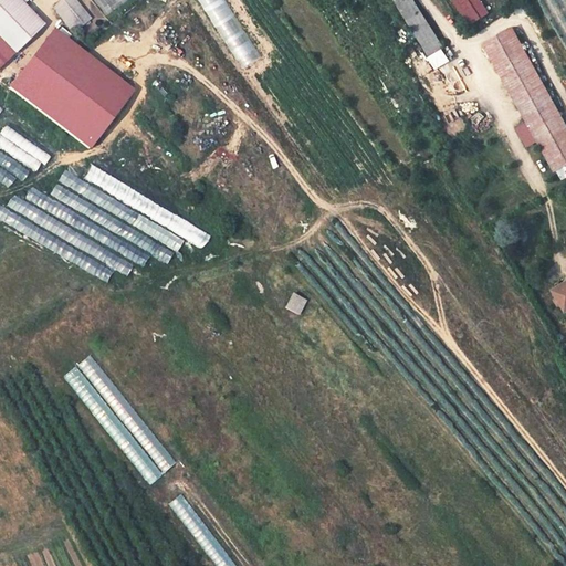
[(44,24),(19,0),(0,0),(0,40),(13,54),(44,24)]
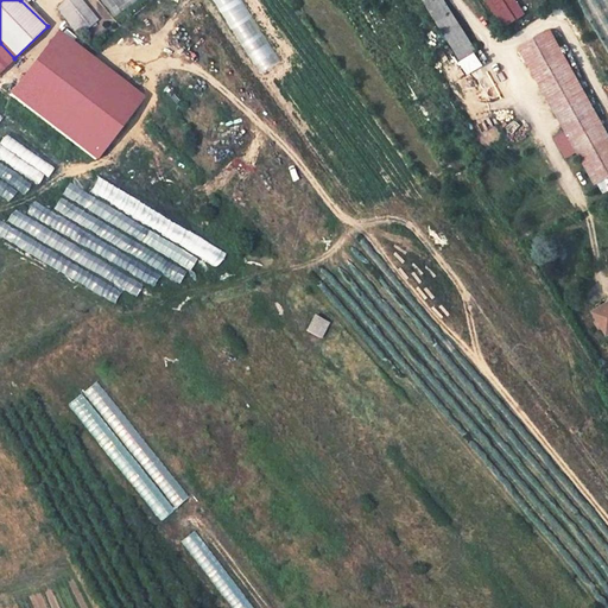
[(78,36),(97,21),(80,0),(68,0),(57,10),(78,36)]
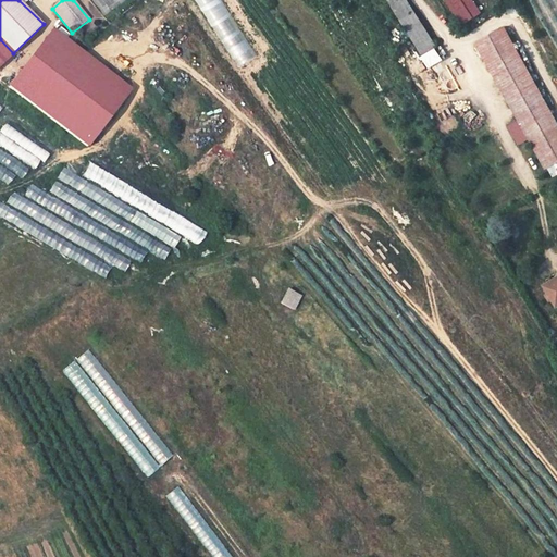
[(404,0),(387,0),(400,20),(412,12),(404,0)]
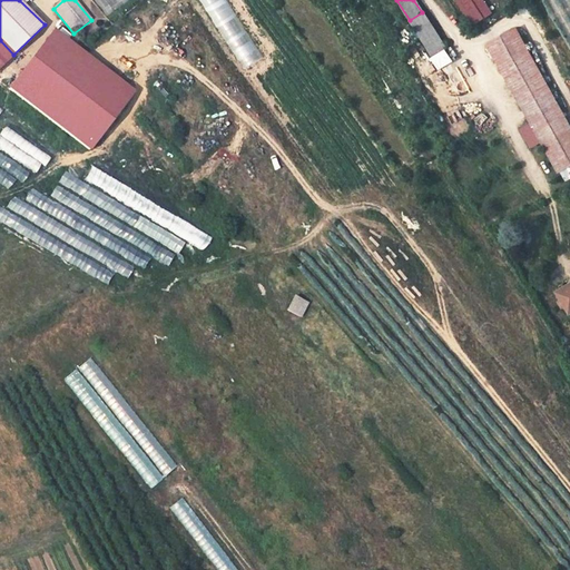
[(454,0),(471,26),(492,13),(483,0),(454,0)]
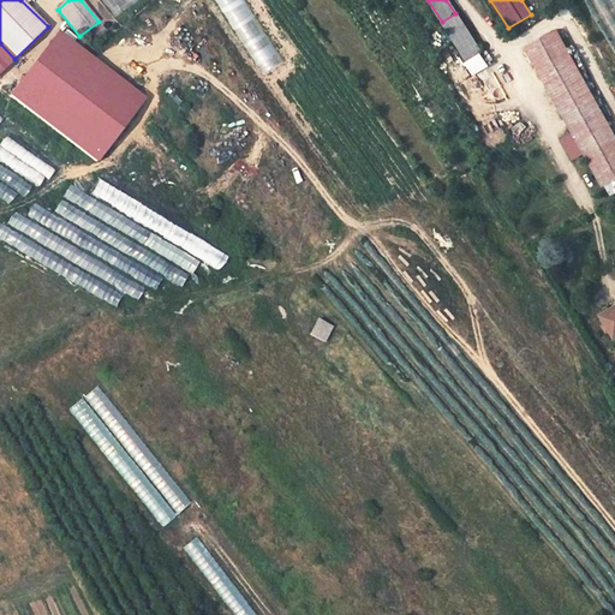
[(467,64),(481,55),(455,13),(442,22),(467,64)]
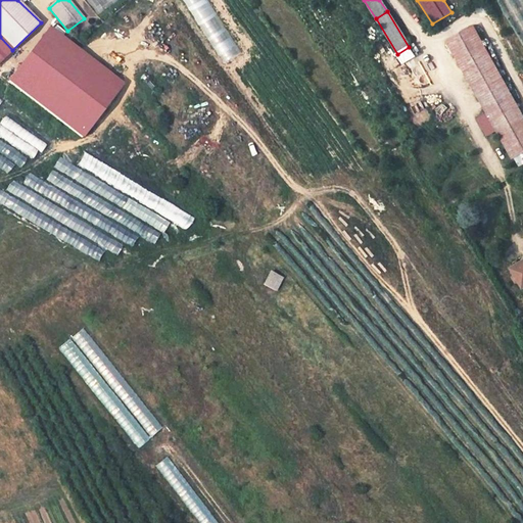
[(125,83),(51,27),(10,82),(84,137),(125,83)]
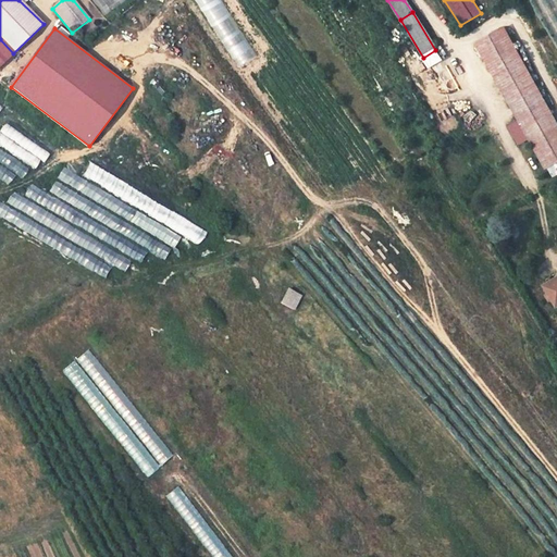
[(540,89),(506,28),(479,44),(512,103),(540,89)]
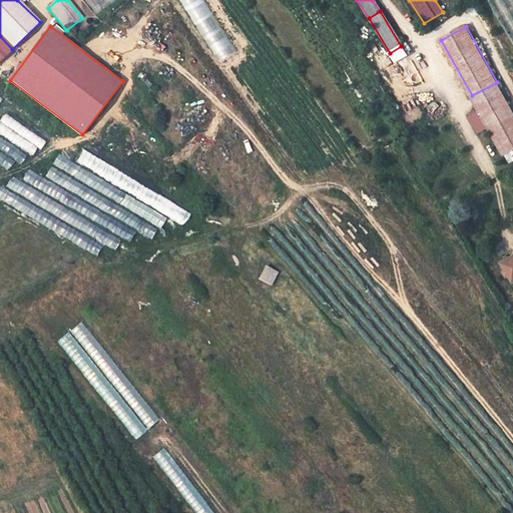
[(0,61),(12,49),(0,36),(0,61)]
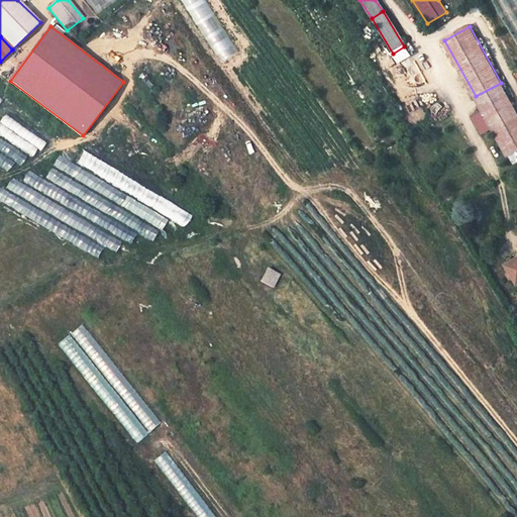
[(508,156),(516,149),(516,116),(512,107),(514,106),(501,83),(476,96),(508,156)]
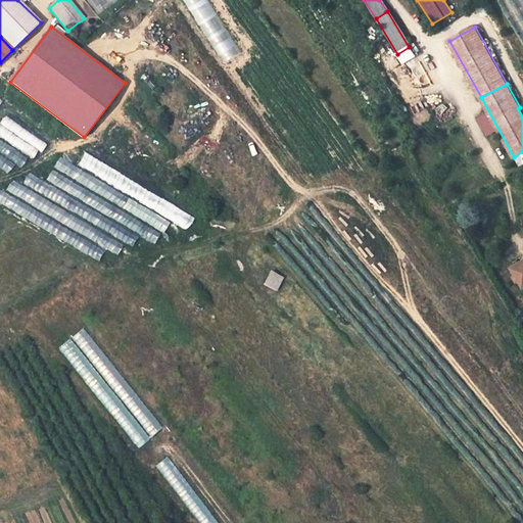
[(522,262),(514,268),(517,273),(514,277),(517,282),(521,281),(522,284),(522,262)]
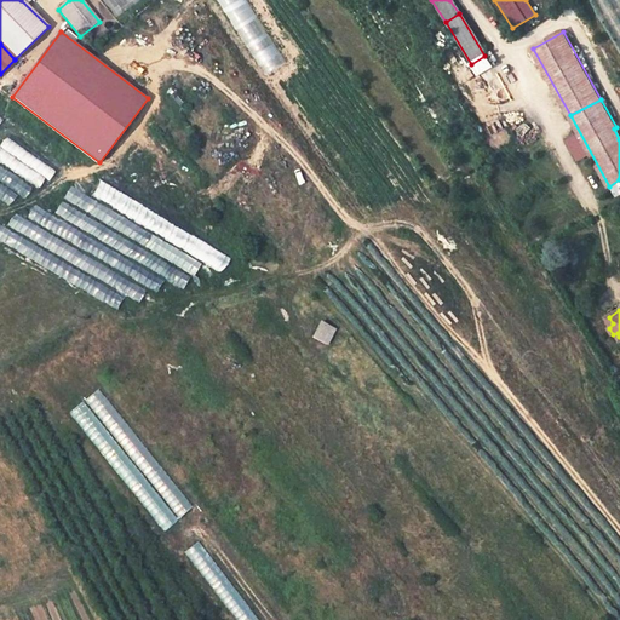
[(326,345),(334,329),(319,321),(310,337),(326,345)]
